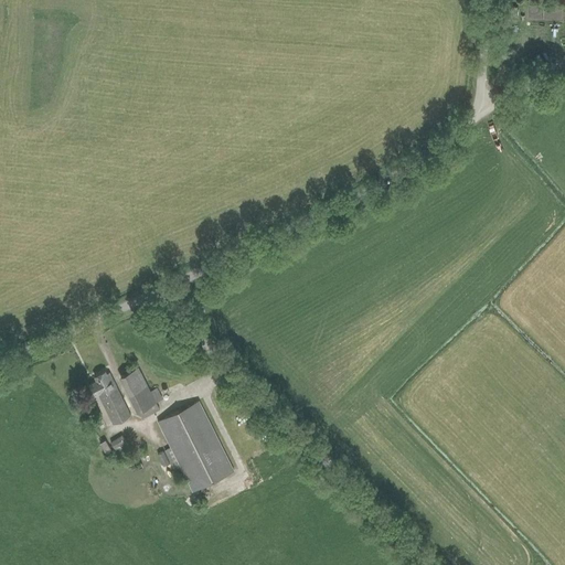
[(511,38),(508,51),(514,53),(518,40),(511,38)]
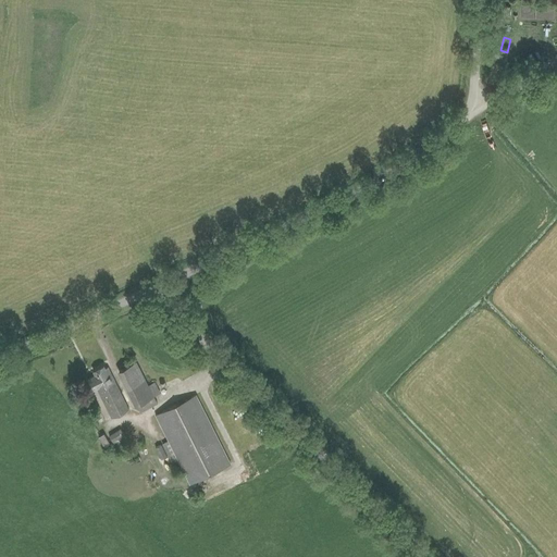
[(139,411),(158,403),(155,395),(161,393),(156,381),(147,384),(136,359),(119,368),(139,411)]
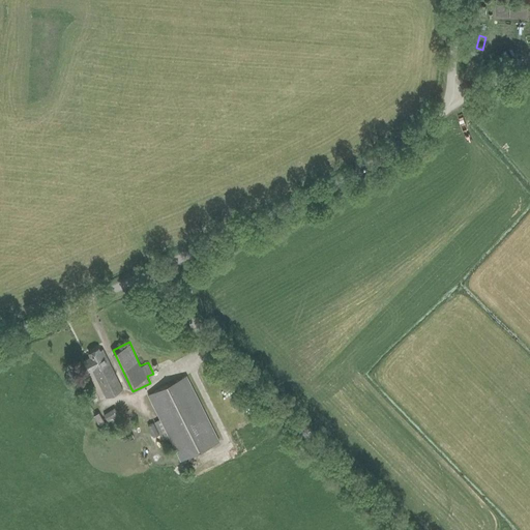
[(106,398),(122,389),(102,350),(100,351),(98,348),(88,353),(90,357),(83,361),(88,372),(92,370),(106,398)]
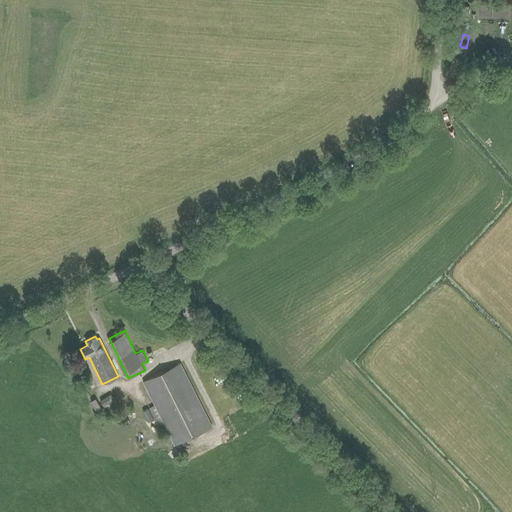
[(157,426),(163,423),(175,445),(212,427),(180,363),(143,381),(155,405),(149,408),(157,426)]
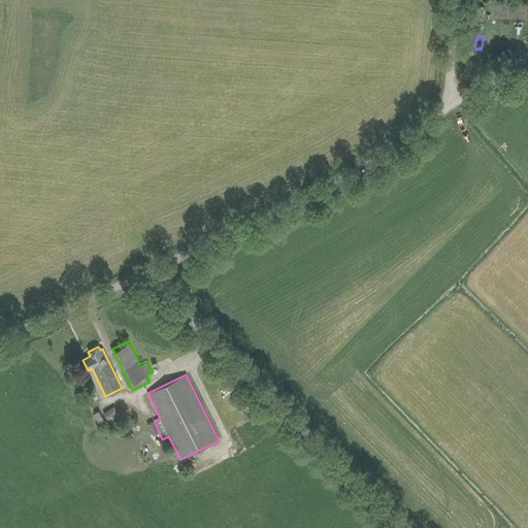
[(114,406),(103,414),(107,422),(119,415),(114,406)]
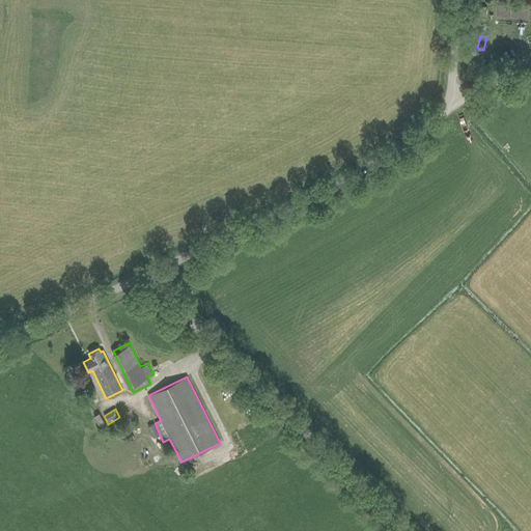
[(100,425),(105,422),(99,414),(94,417),(100,425)]
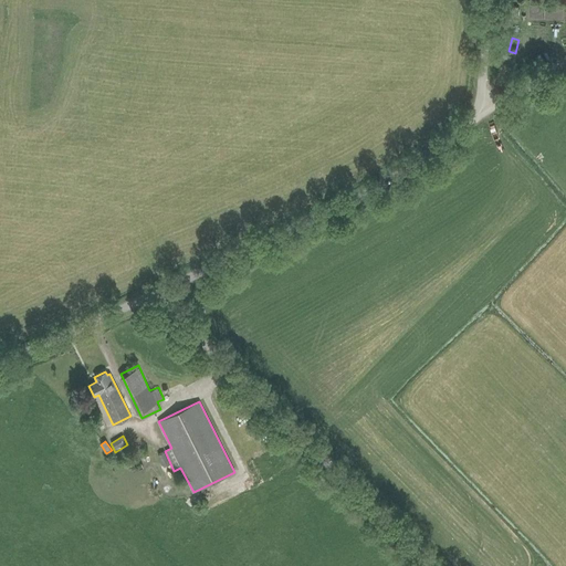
[(158,456),(164,468),(170,464),(164,452),(158,456)]
